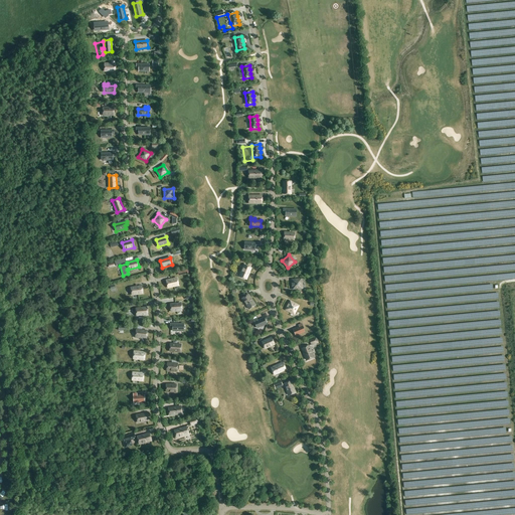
[(244,265),(239,277),(246,280),(251,268),(244,265)]
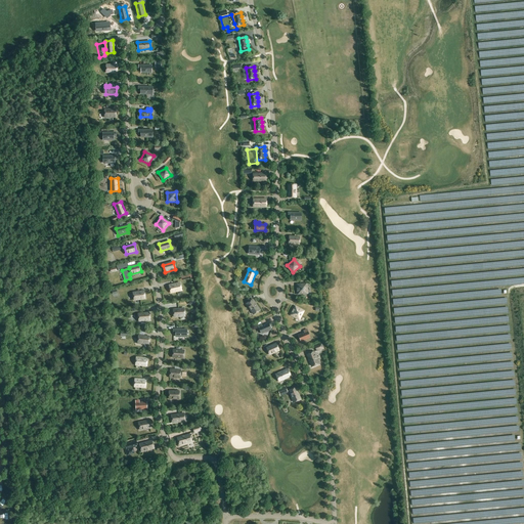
[(169,286),(171,293),(181,291),(180,282),(169,286)]
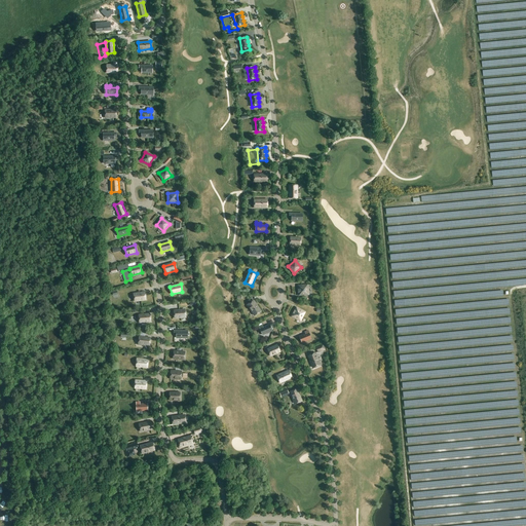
[(308,294),(307,285),(298,286),(299,295),(308,294)]
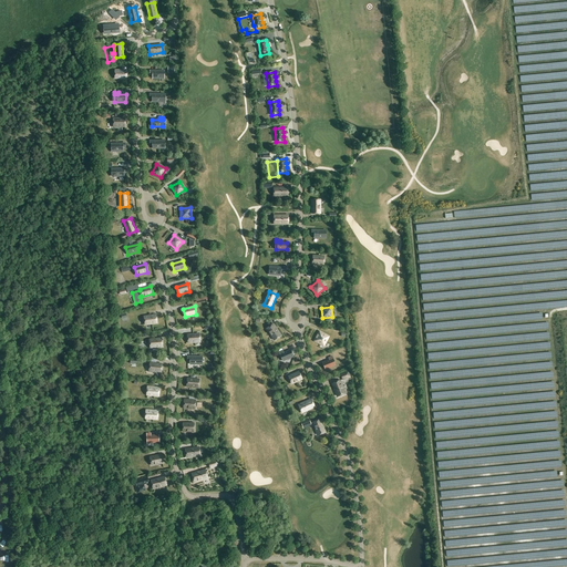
[(145,325),(156,323),(155,315),(144,317),(145,325)]
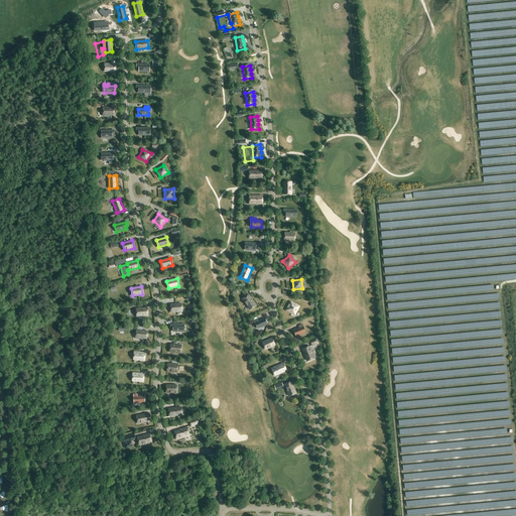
[(256,305),(249,295),(243,299),(250,309),(256,305)]
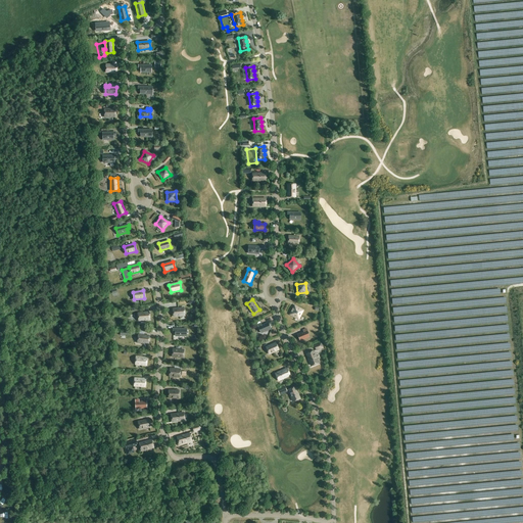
[(238,302),(243,319),(250,316),(244,300),(238,302)]
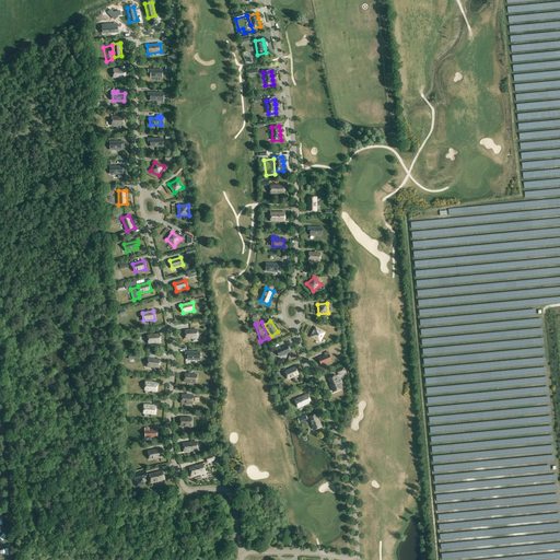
[(324,333),(315,328),(311,337),(319,341),(324,333)]
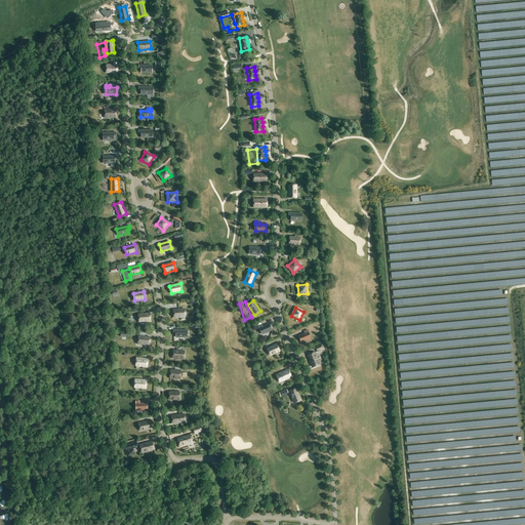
[(185,309),(173,310),(174,318),(185,317),(185,309)]
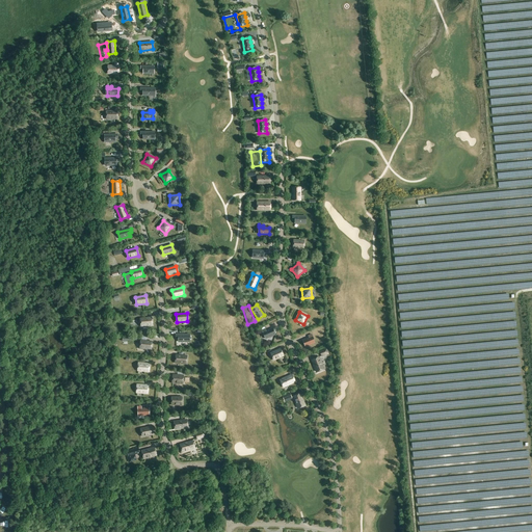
[(152,325),(152,318),(140,318),(141,326),(152,325)]
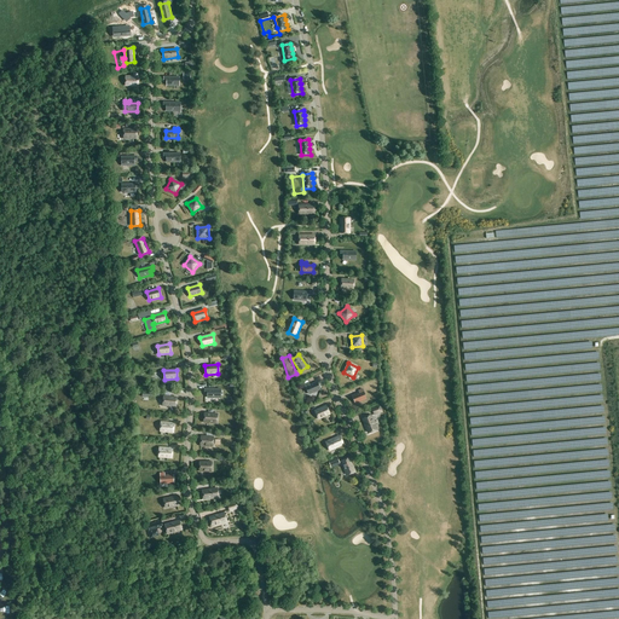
[(320,389),(317,382),(310,385),(310,383),(305,385),(306,387),(308,394),(320,389)]
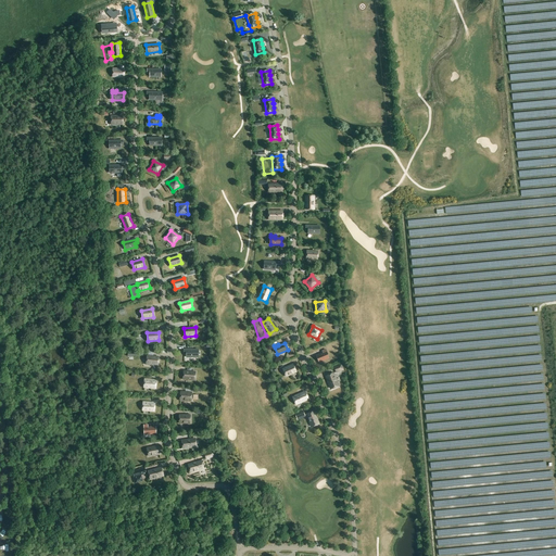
[(319,362),(329,358),(327,352),(326,352),(326,350),(321,351),(323,353),(316,355),(319,362)]
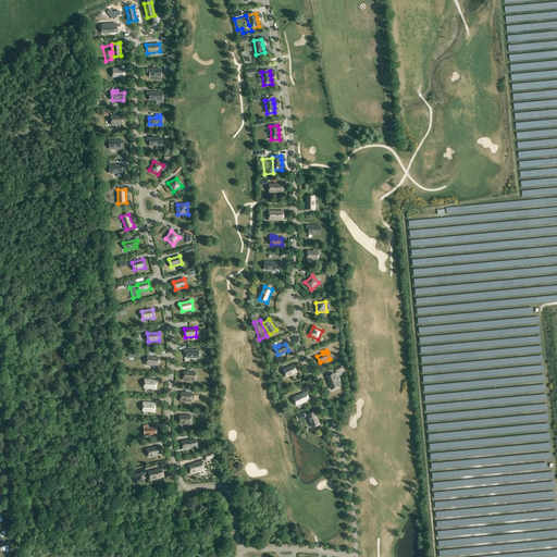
[(158,366),(159,358),(147,357),(147,364),(158,366)]
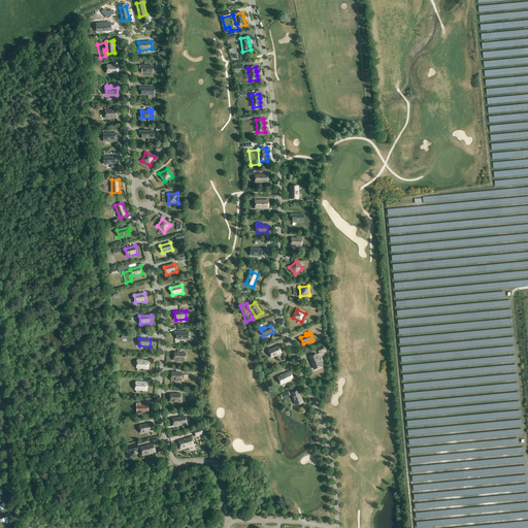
[(282,353),(278,347),(268,351),(271,357),(282,353)]
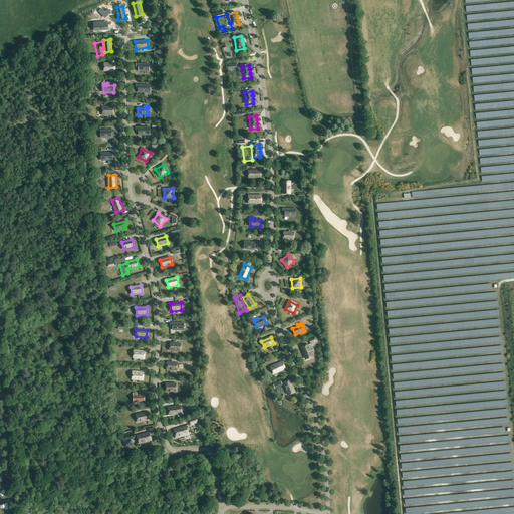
[(170,343),(169,350),(180,351),(181,344),(170,343)]
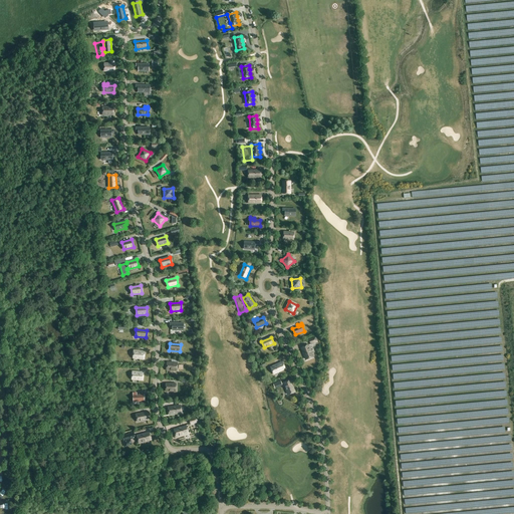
[(312,356),(308,344),(301,347),(306,359),(312,356)]
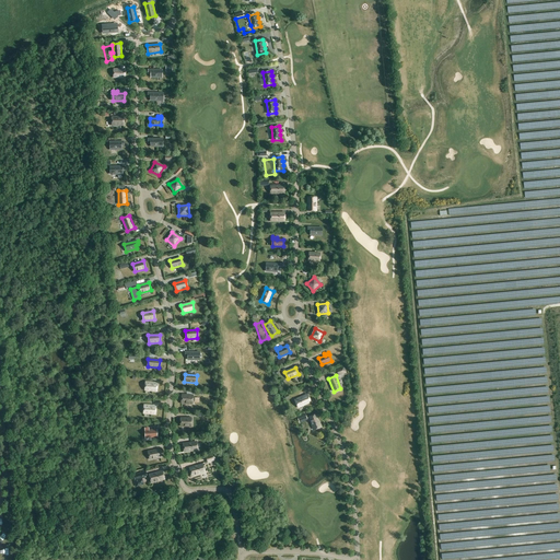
[(324,380),(319,382),(324,395),(329,394),(327,387),(330,386),(329,382),(325,383),(324,380)]
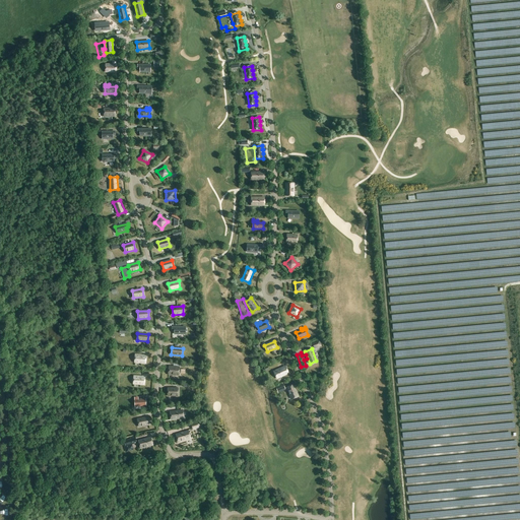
[(134,362),(145,364),(146,355),(135,354),(134,362)]
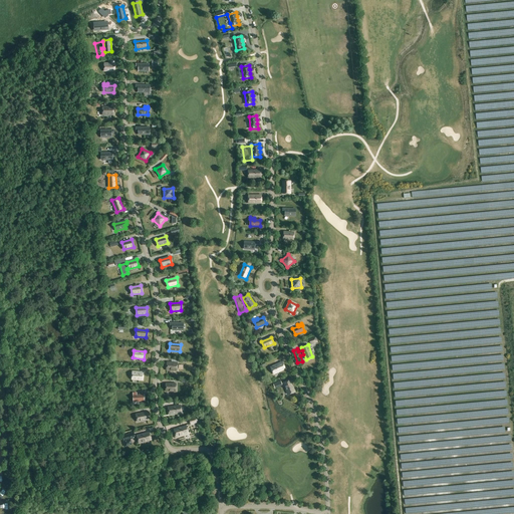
[(167,362),(167,369),(177,370),(177,363),(167,362)]
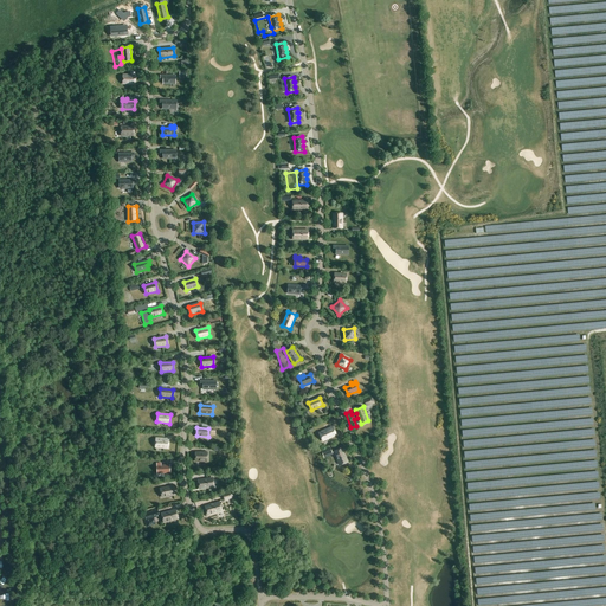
[(333,427),(318,433),(323,440),(336,434),(333,427)]
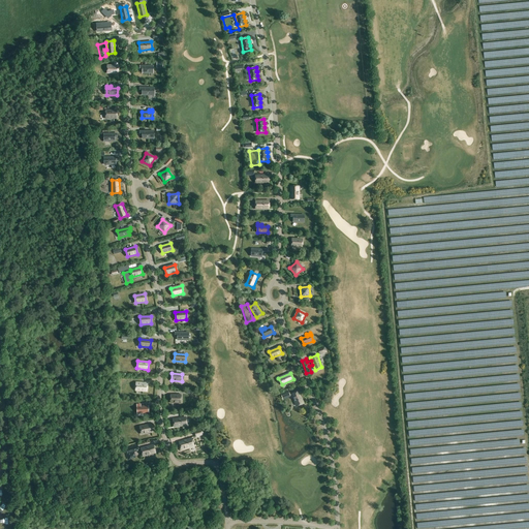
[(147,391),(147,383),(136,382),(135,391),(147,391)]
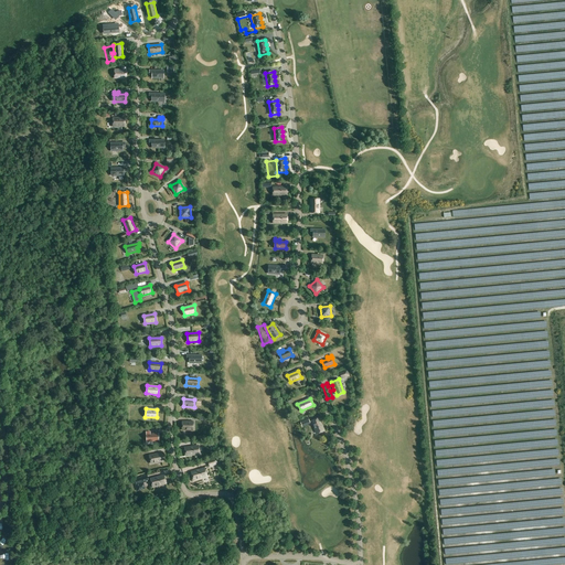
[(317,434),(324,430),(319,418),(311,420),(317,434)]
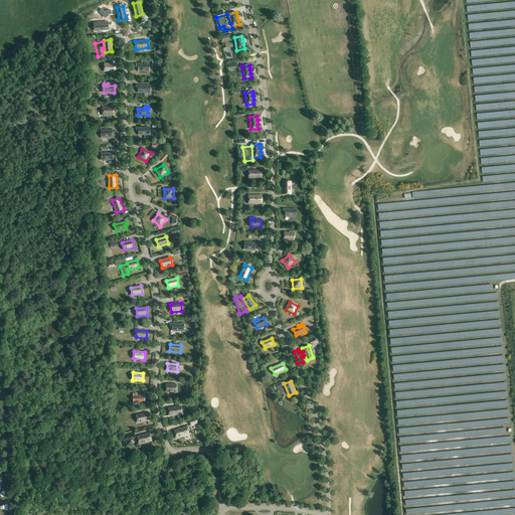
[(133,393),(133,395),(134,402),(144,401),(144,395),(137,395),(137,393),(133,393)]
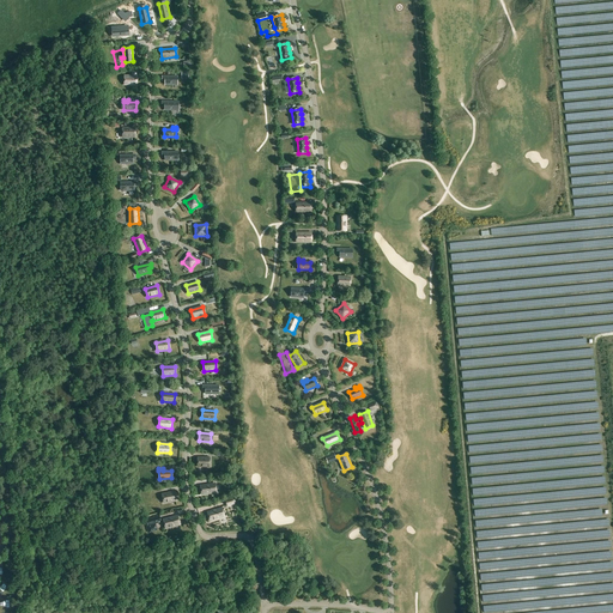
[(200,486),(201,495),(217,492),(216,484),(200,486)]
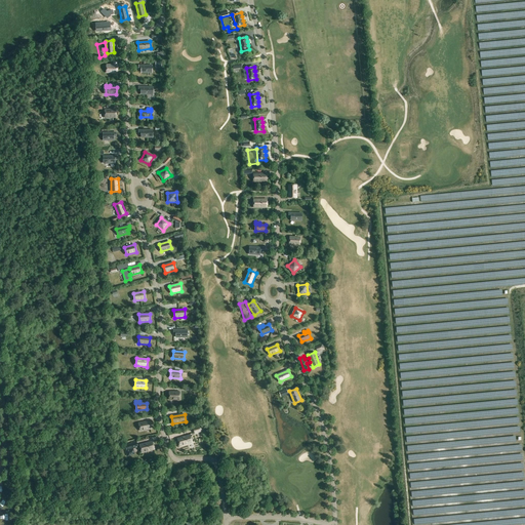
[(140,431),(151,429),(149,421),(138,423),(140,431)]
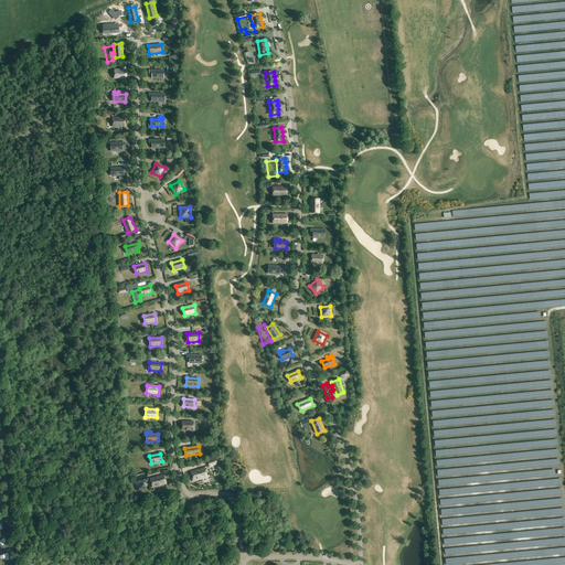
[(208,461),(210,467),(219,465),(216,458),(208,461)]
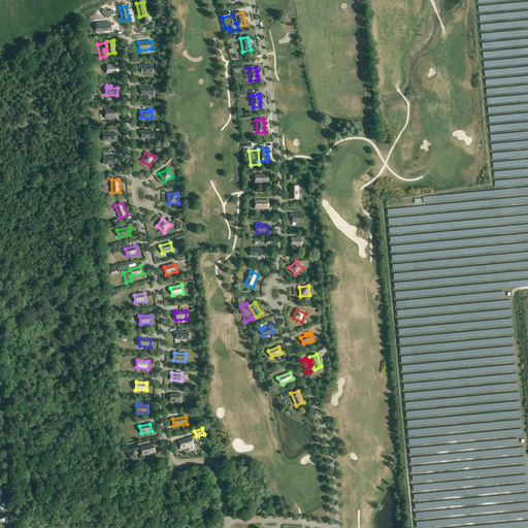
[(178,441),(180,449),(193,444),(191,437),(178,441)]
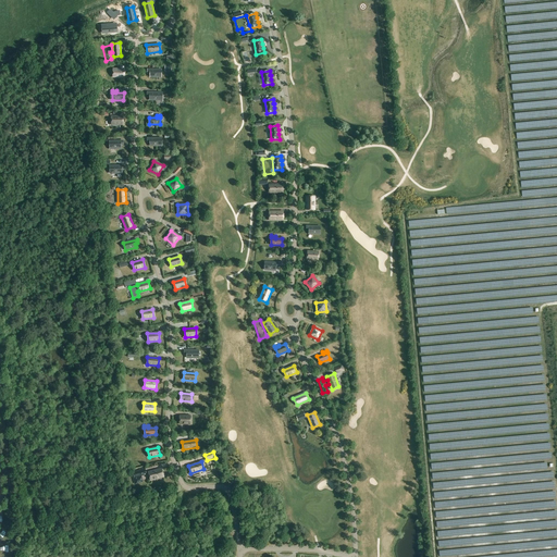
[(150,480),(163,477),(161,469),(148,472),(150,480)]
